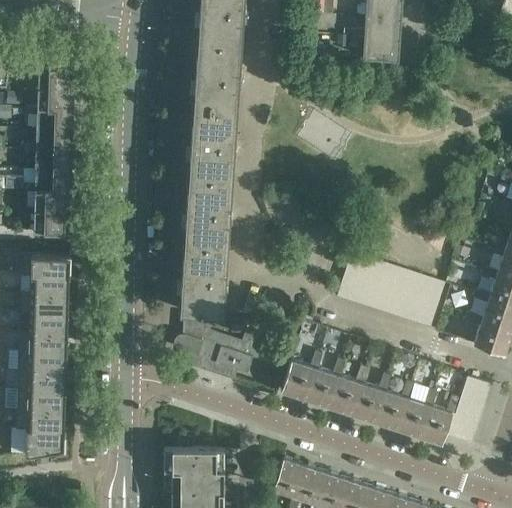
[(244,0),(200,0),(198,42),(241,45),(244,0)]
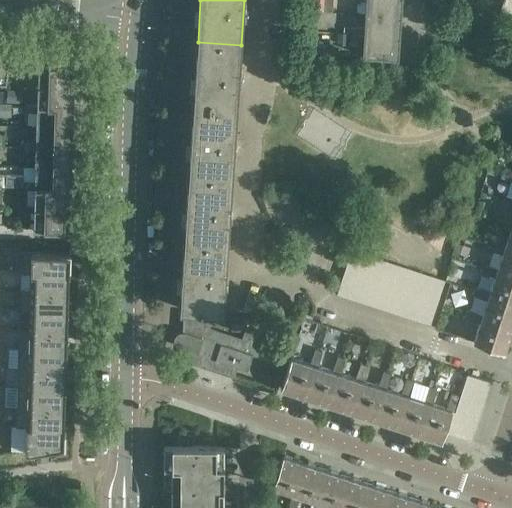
[(323,13),(323,0),(314,0),(313,13),(323,13)]
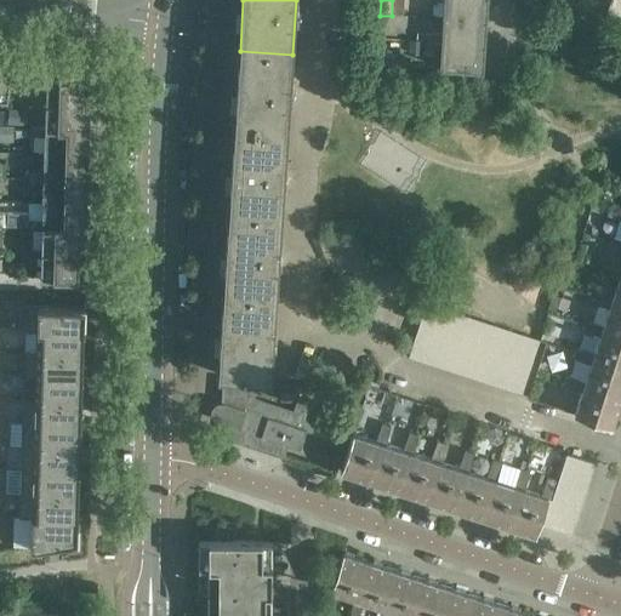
[(488,0),(429,0),(429,4),(444,5),(443,21),(486,24),(488,0)]
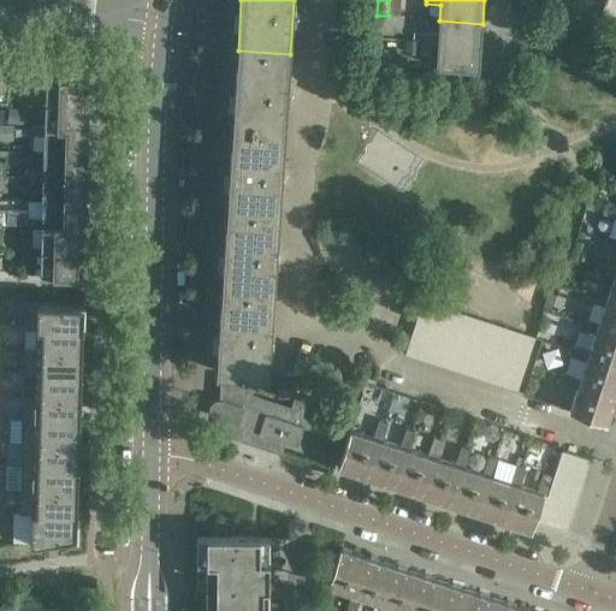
[(424,37),(424,45),(481,48),(483,24),(439,21),(438,39),(424,37)]
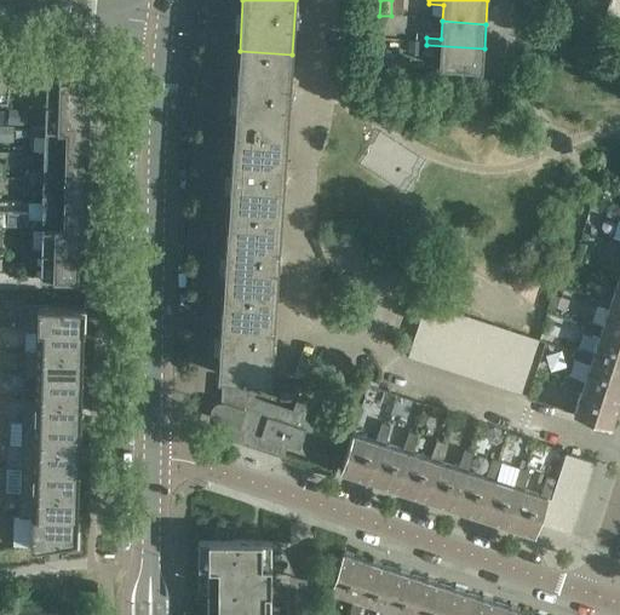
[(423,44),(424,34),(406,33),(406,42),(423,44)]
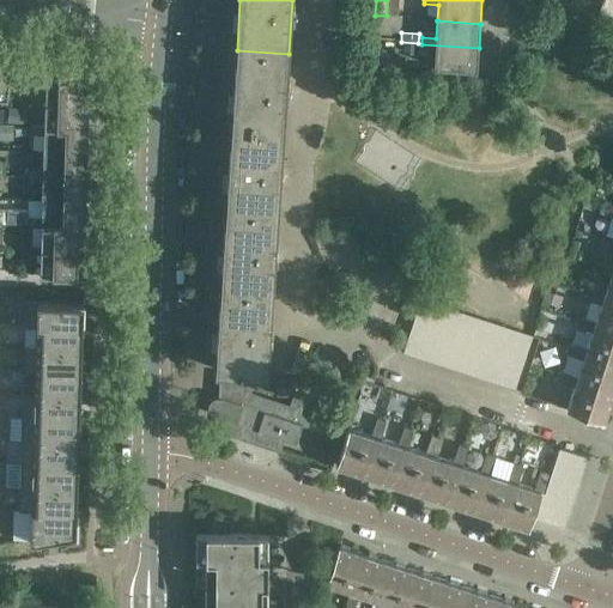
[(416,56),(417,44),(401,43),(401,55),(416,56)]
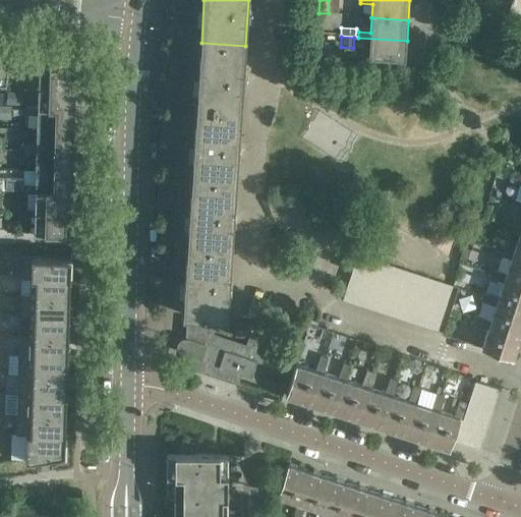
[(407,41),(358,38),(357,45),(369,45),(368,60),(405,62),(407,41)]
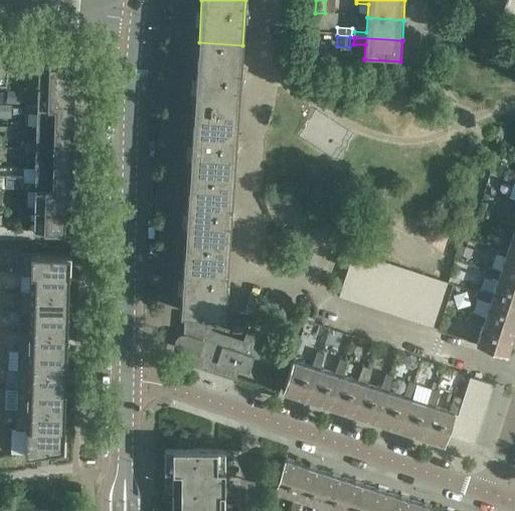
[(242,45),(199,42),(194,110),(238,113),(242,45)]
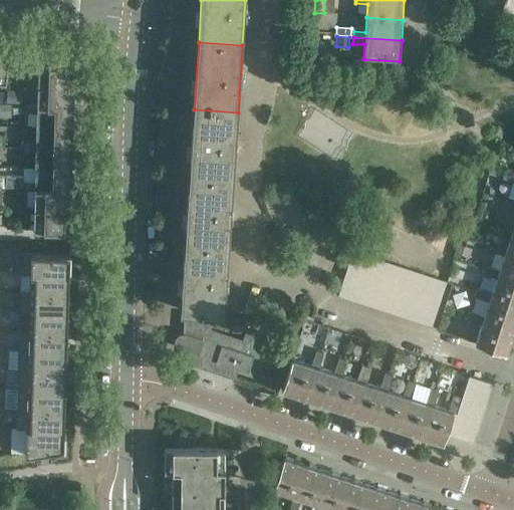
[(5,49),(0,48),(0,84),(6,85),(8,54),(5,54),(5,49)]
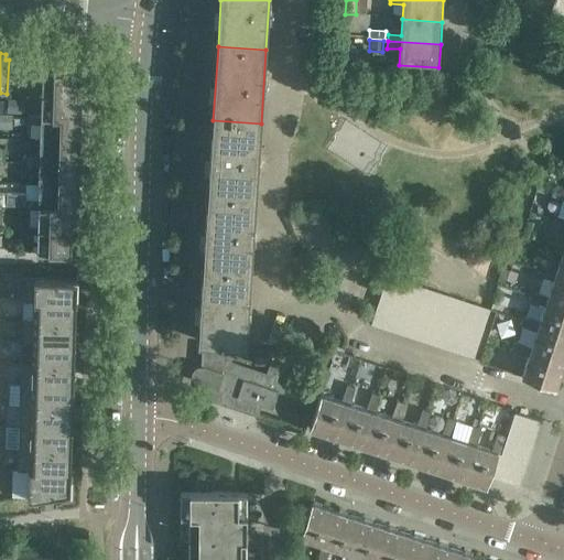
[(15,75),(42,77),(41,119),(80,120),(82,79),(76,79),(76,75),(52,74),(52,68),(51,65),(47,63),(18,61),(15,75)]
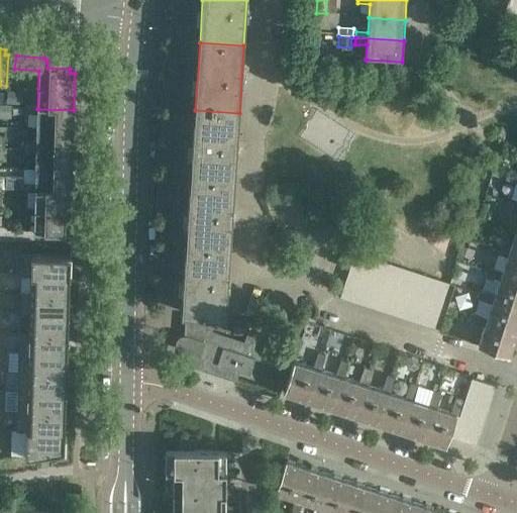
[(19,107),(19,95),(9,94),(9,106),(19,107)]
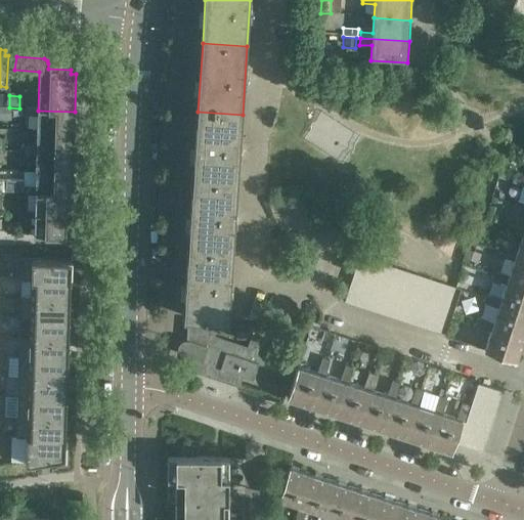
[(13,122),(13,110),(1,110),(1,122),(13,122)]
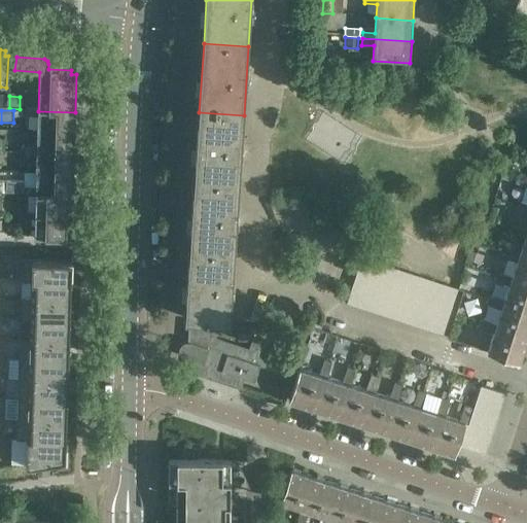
[(26,111),(26,118),(38,118),(37,132),(74,134),(75,112),(38,111),(26,111)]
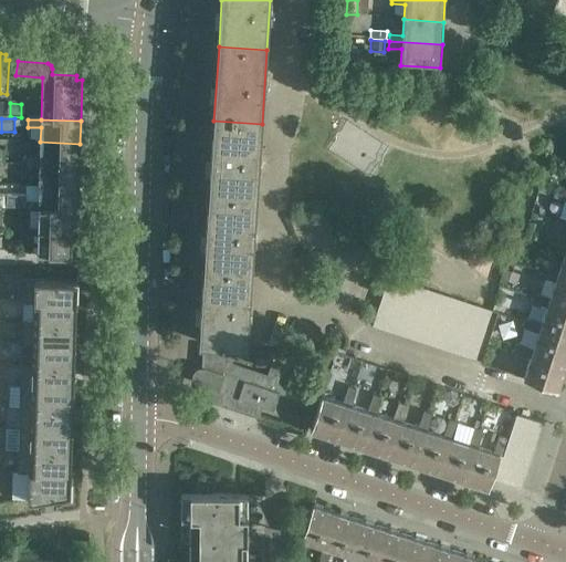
[(262,124),(213,121),(209,196),(257,199),(262,124)]
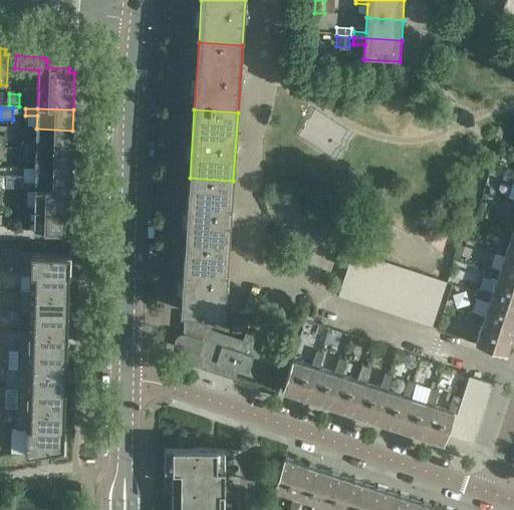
[(24,144),(24,150),(72,151),(72,131),(36,129),(36,144),(24,144)]
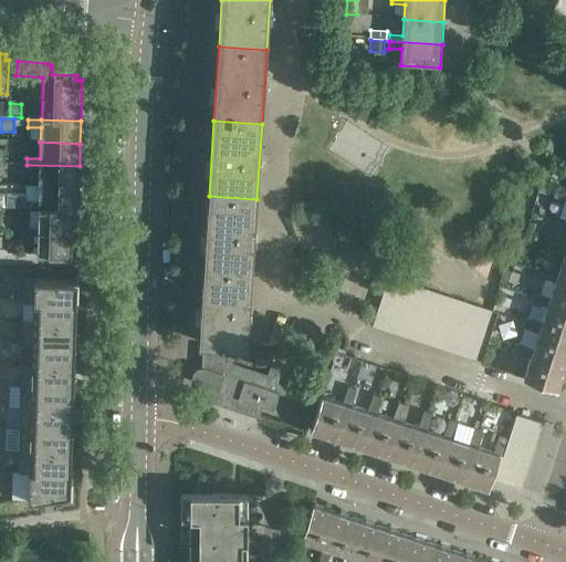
[(80,166),(27,165),(27,173),(39,173),(39,188),(79,189),(80,166)]
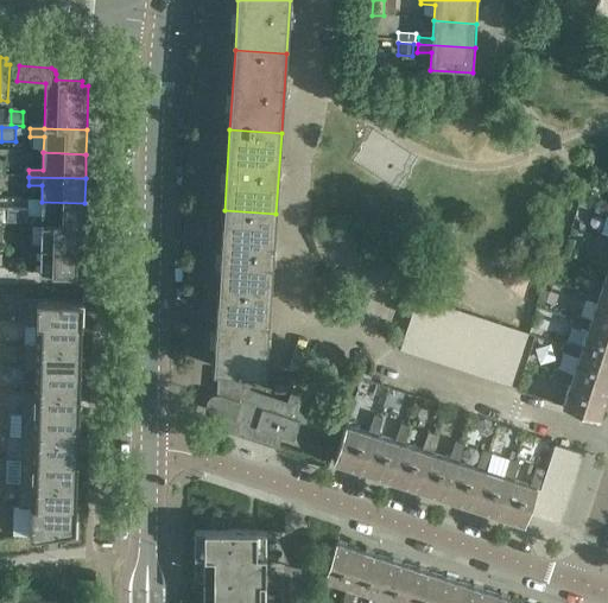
[(27,201),(27,215),(27,226),(40,226),(83,228),(84,203),(42,202),(27,201)]
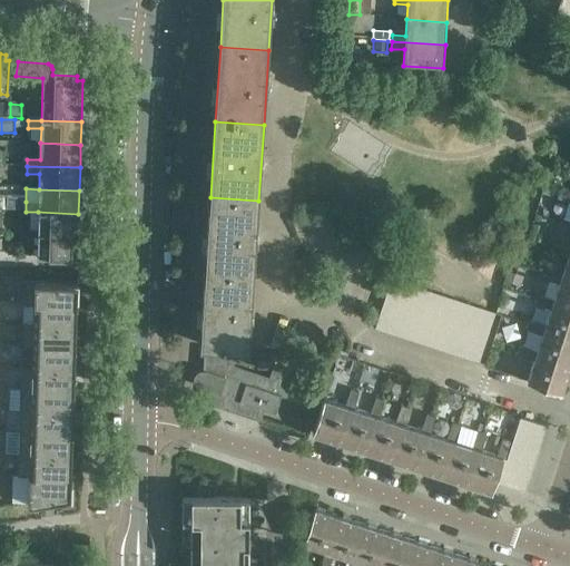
[(258,201),(210,197),(205,272),(254,275),(258,201)]
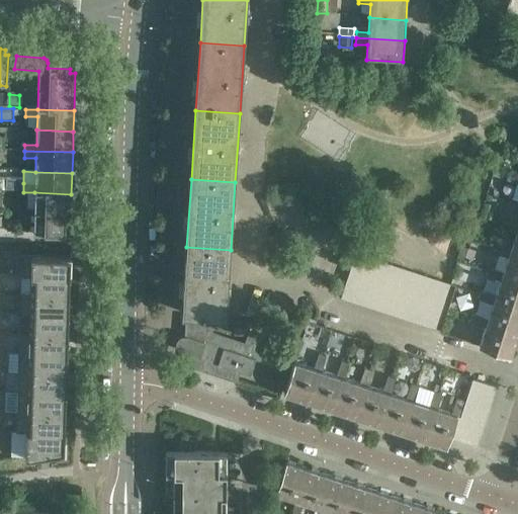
[(0,181),(0,191),(2,191),(23,192),(23,183),(0,181)]
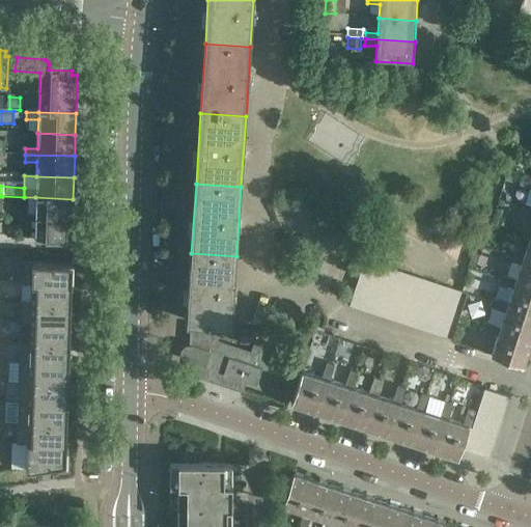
[(35,197),(34,241),(66,242),(66,238),(72,238),(73,221),(73,199),(35,197)]
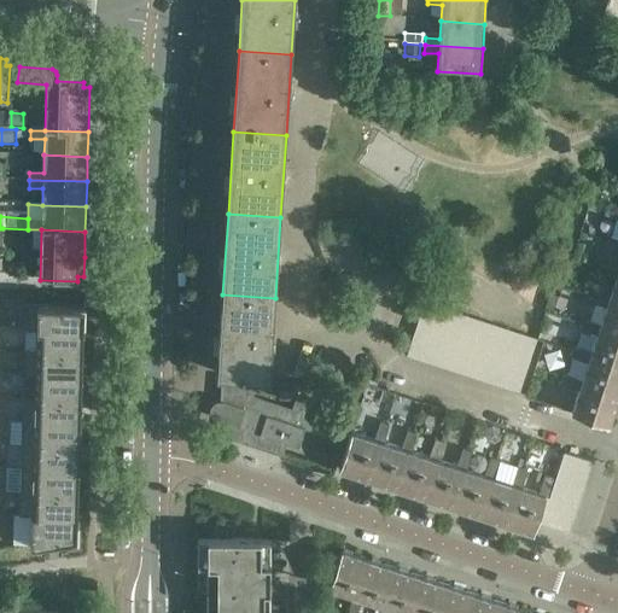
[(608,244),(606,250),(617,254),(617,274),(617,278),(617,243),(610,241),(608,244)]
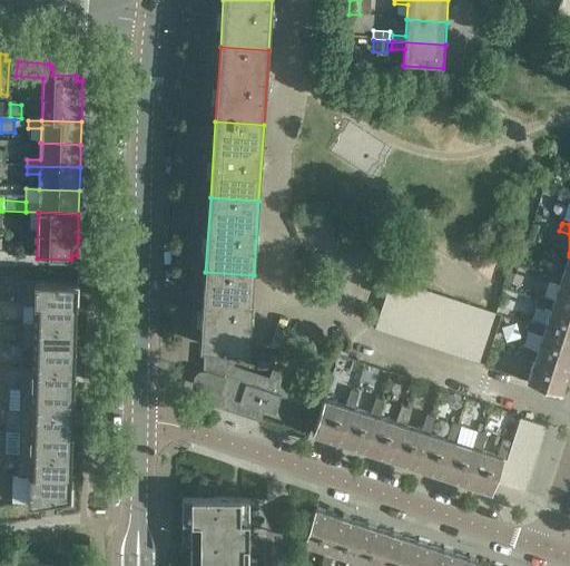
[(552,251),(551,255),(568,261),(562,276),(561,282),(569,284),(569,256),(569,253),(569,251),(553,247),(552,251)]
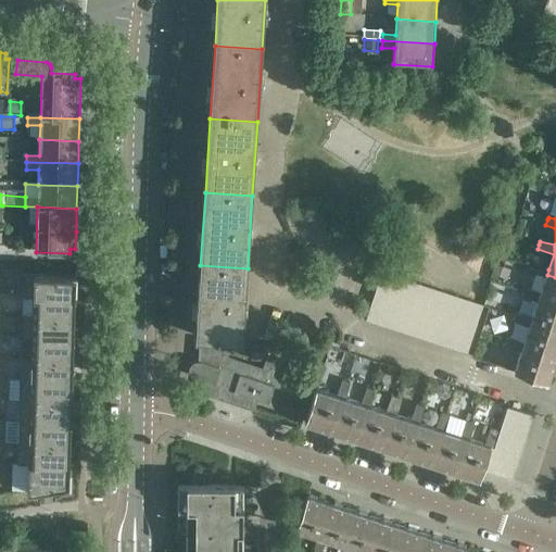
[(248,268),(200,265),(194,339),(242,342),(248,268)]
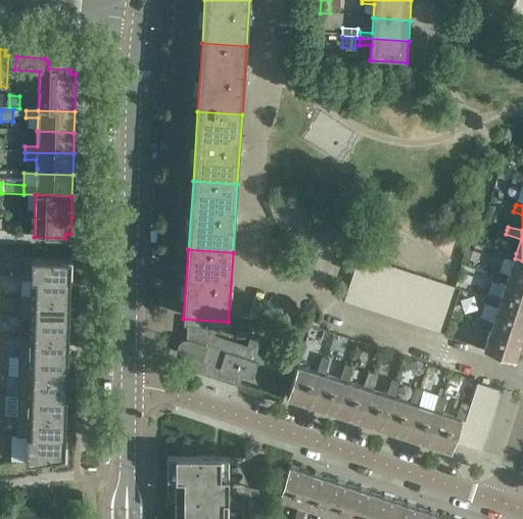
[(500,253),(497,257),(513,263),(509,277),(507,282),(522,286),(522,261),(515,258),(516,253),(501,250),(500,253)]
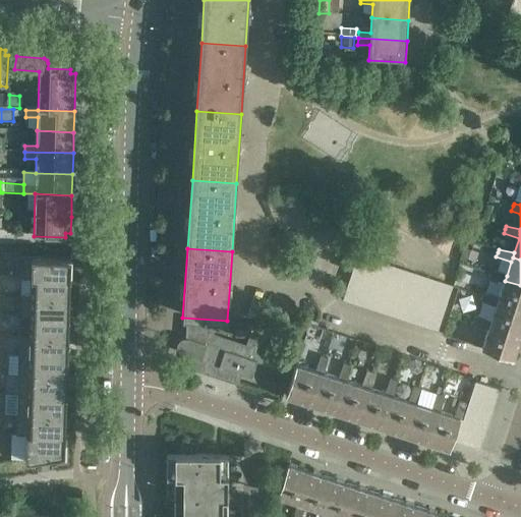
[(370,262),(358,257),(350,280),(362,284),(370,262)]
